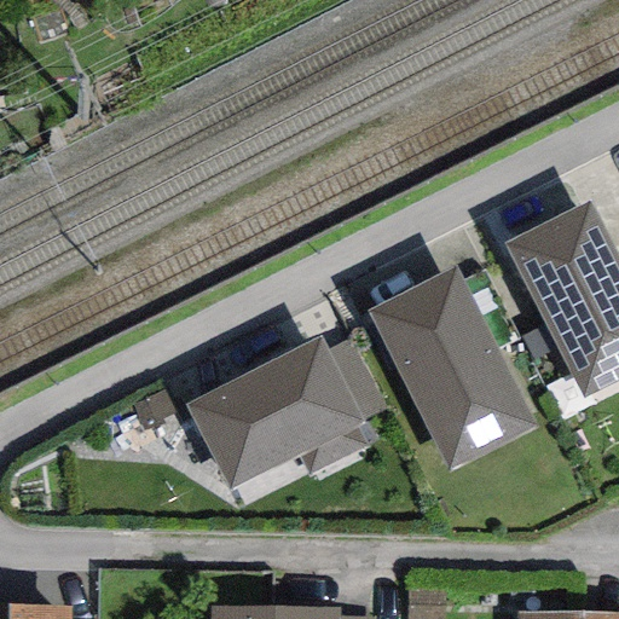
[(618,261),(588,204),(505,243),(585,401),(618,382),(618,261)]
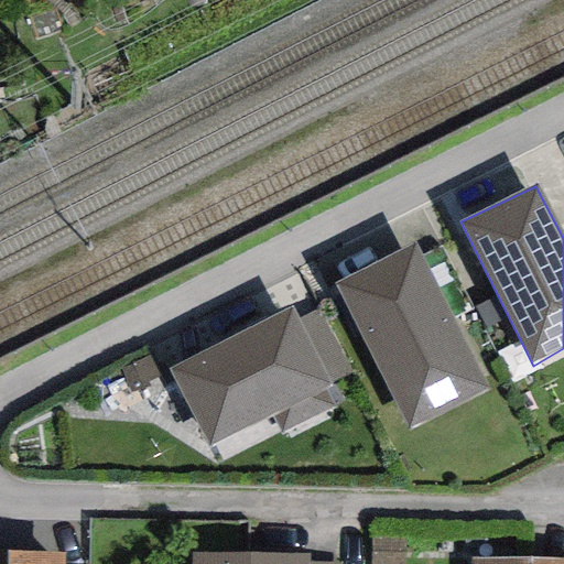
[(414,243),(335,284),(408,430),(487,391),(414,243)]
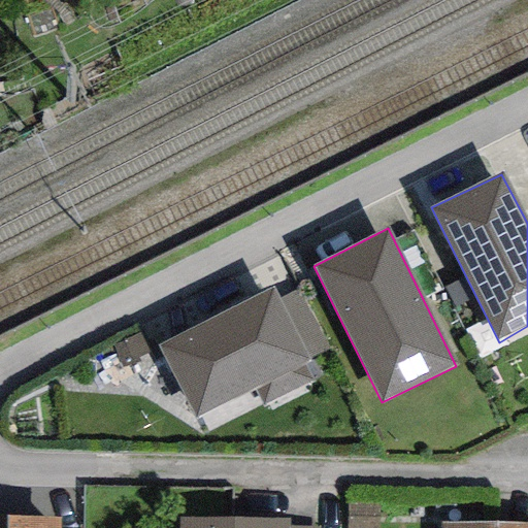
[(273,288),(158,347),(194,419),(255,389),(263,405),(314,382),(304,365),(311,362),(309,360),(278,299),(273,288)]
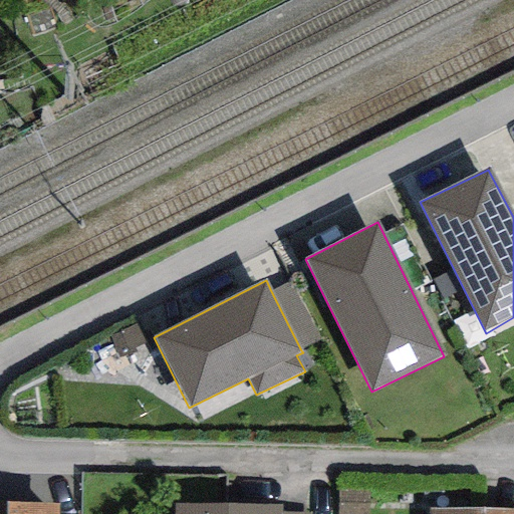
[(291,281),(271,291),(301,350),(321,340),(291,281)]
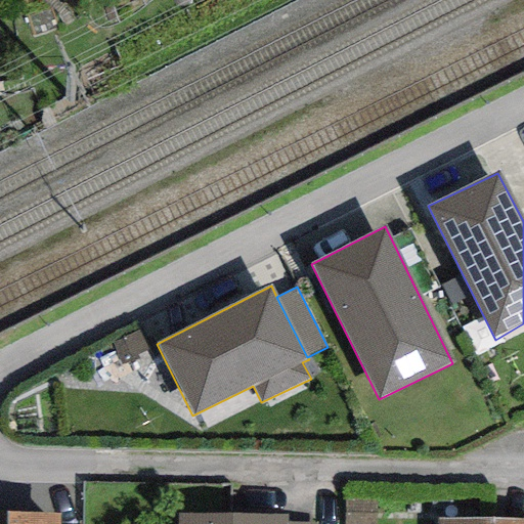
[(59,523),(59,514),(6,513),(5,523),(59,523)]
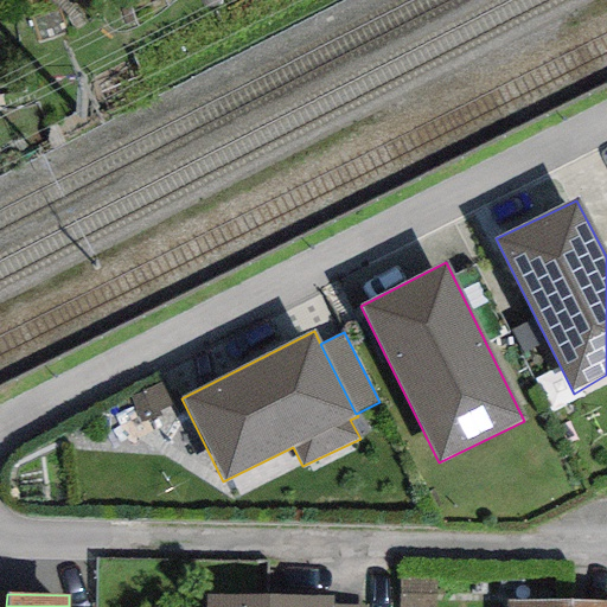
[(332,598),(205,596),(205,606),(332,606),(332,598)]
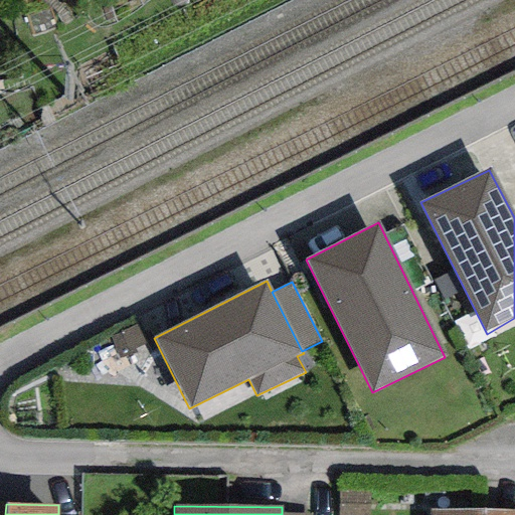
All buildings are outlined.
